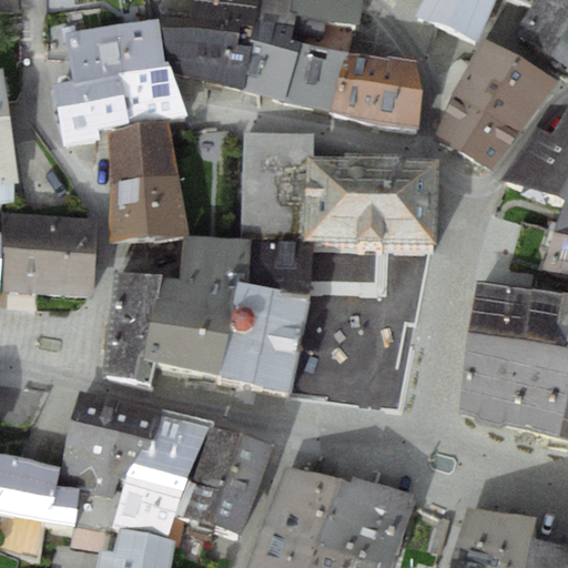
[(192,0),(190,18),(254,28),(259,0),(192,0)]
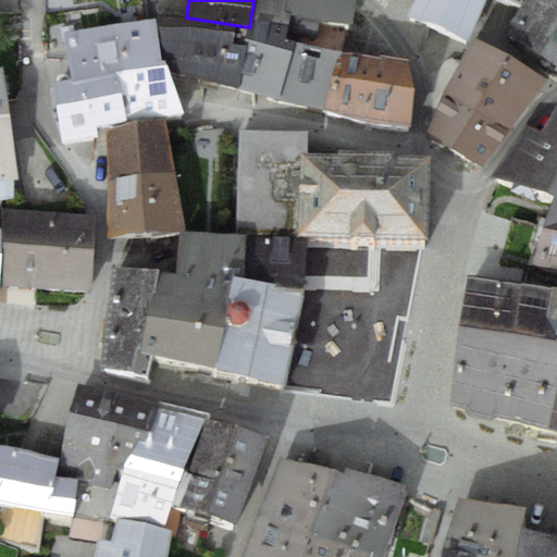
[(254,0),(249,27),(248,35),(342,50),(355,0),(254,0)]
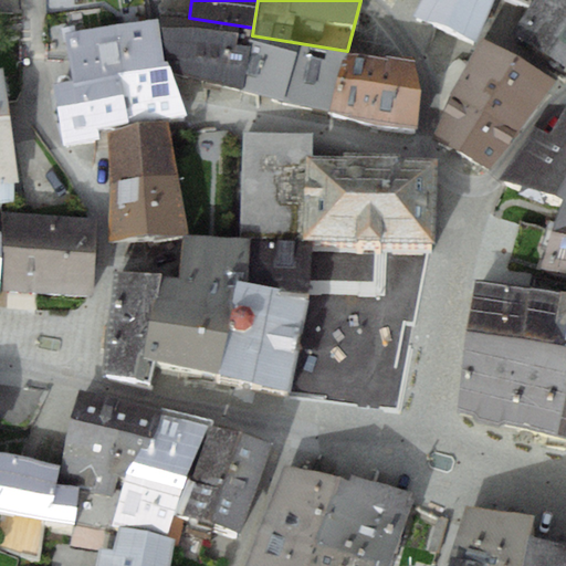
[(478,55),(500,0),(427,0),(416,25),(478,55)]
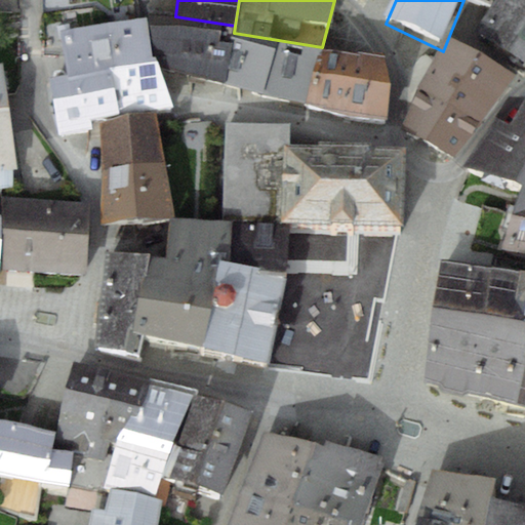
[(524,0),(502,0),(475,39),(505,59),(524,30),(524,0)]
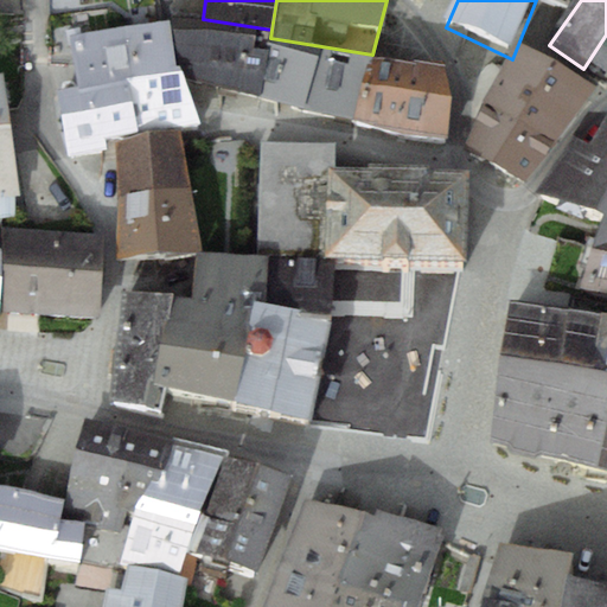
[(172,19),(126,26),(134,78),(127,80),(135,133),(200,122),(183,76),(172,19)]
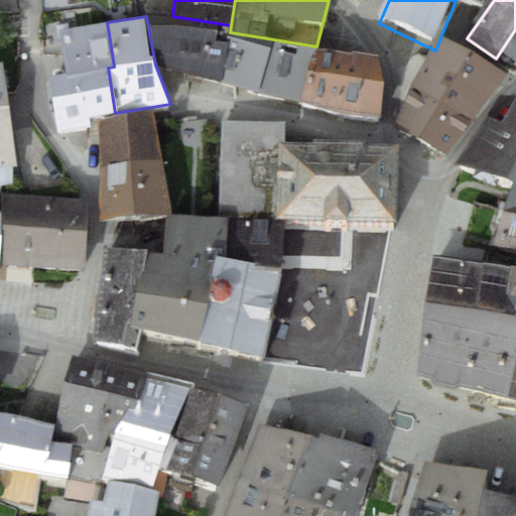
[(230,32),(231,25),(172,16),(146,16),(155,65),(220,81),(230,32)]
